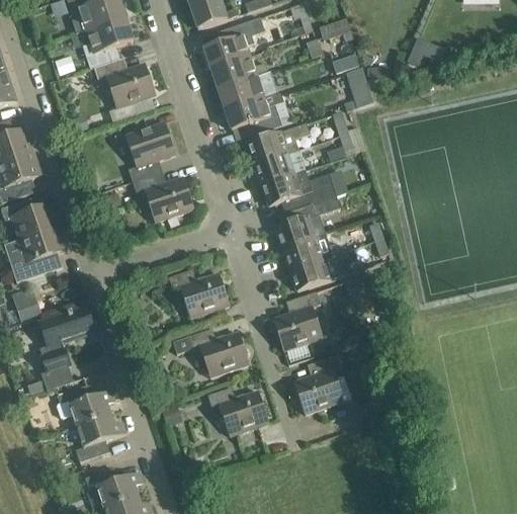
[(81,17),(86,30),(124,17),(118,0),(99,0),(96,1),(96,0),(67,0),(74,20),(81,17)]
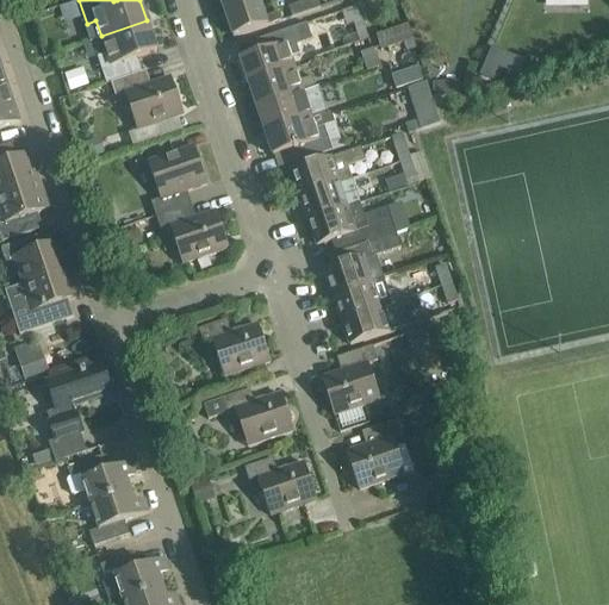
[(221,0),(225,13),(260,2),(259,0),(221,0)]
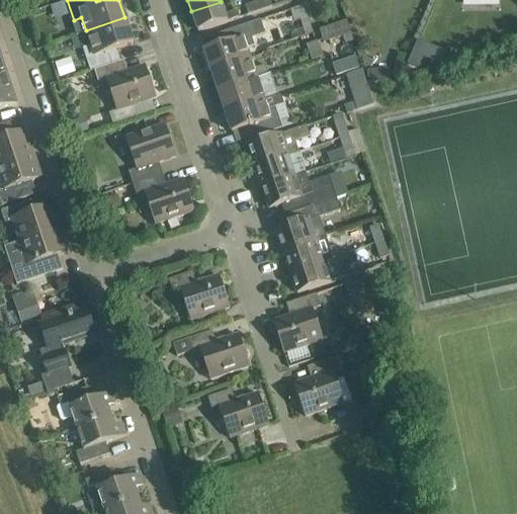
[(259,8),(256,0),(253,0),(245,3),(247,12),(259,8)]
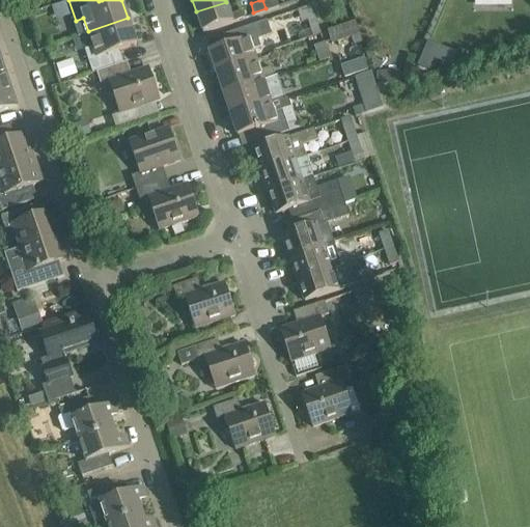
[(262,0),(266,8),(278,4),(276,0),(262,0)]
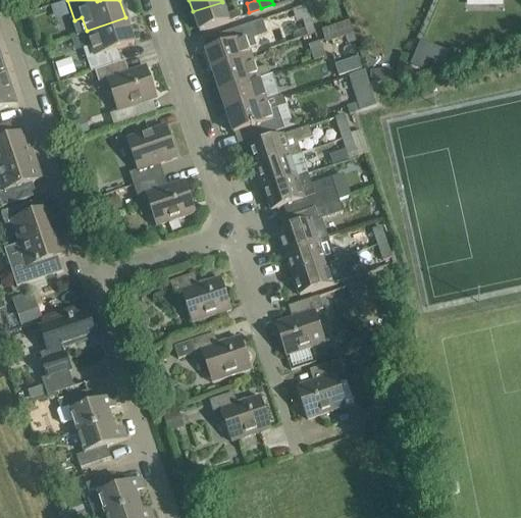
[(222,2),(193,11),(199,30),(228,19),(240,15),(238,8),(225,12),(222,2)]
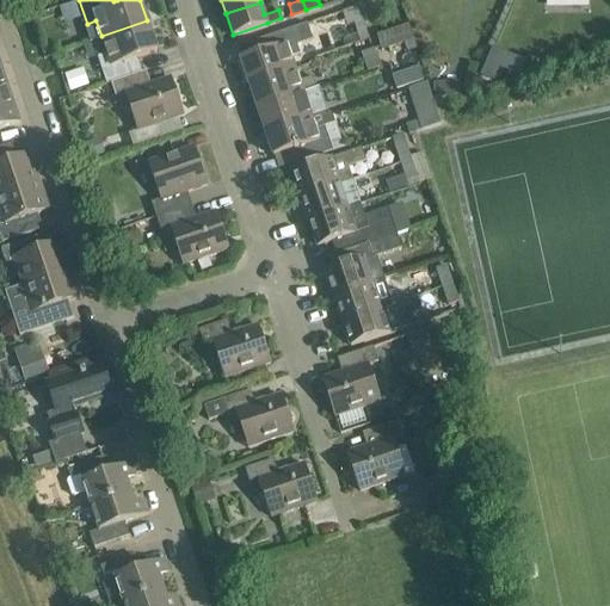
[(240,56),(248,81),(293,67),(289,54),(297,50),(294,42),(312,36),(306,19),(259,36),(264,48),(240,56)]
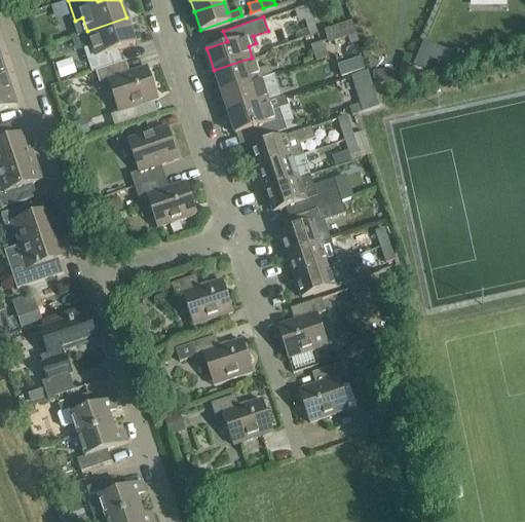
[(83,46),(90,70),(95,68),(118,61),(113,48),(134,41),(126,17),(87,31),(91,43),(83,46)]
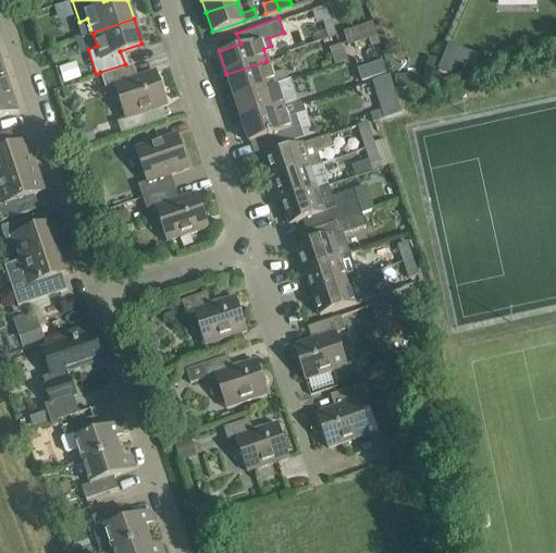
[(343,29),(346,42),(377,33),(372,20),(343,29)]
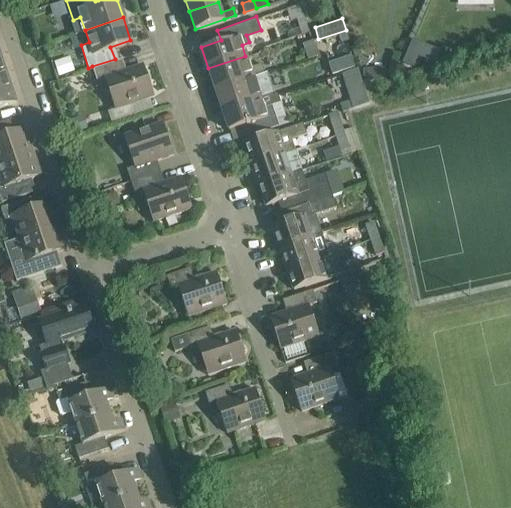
[(411,37),(401,60),(414,66),(418,55),(424,42),(411,37)]
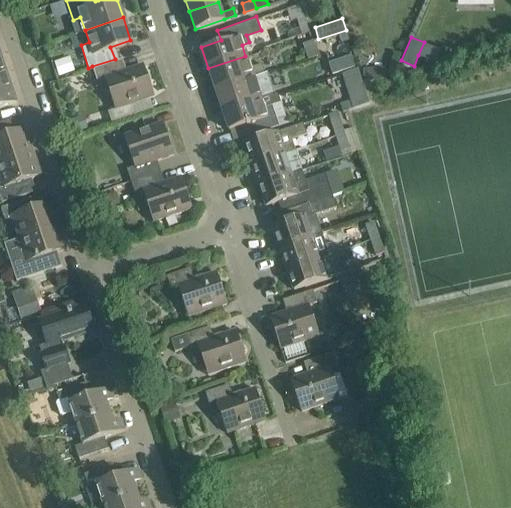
[(301,42),(306,57),(316,54),(311,39),(301,42)]
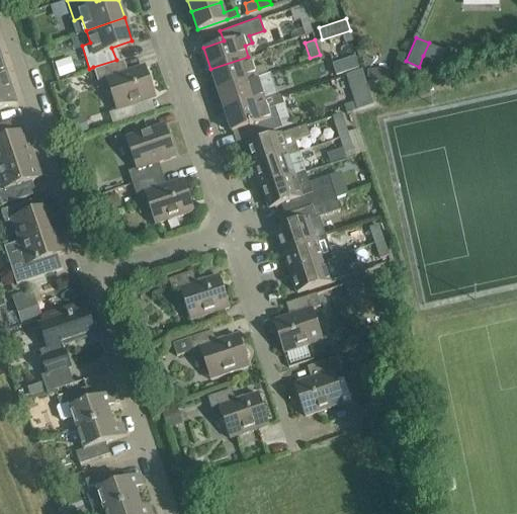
[(70,54),(54,60),(59,74),(75,68),(70,54)]
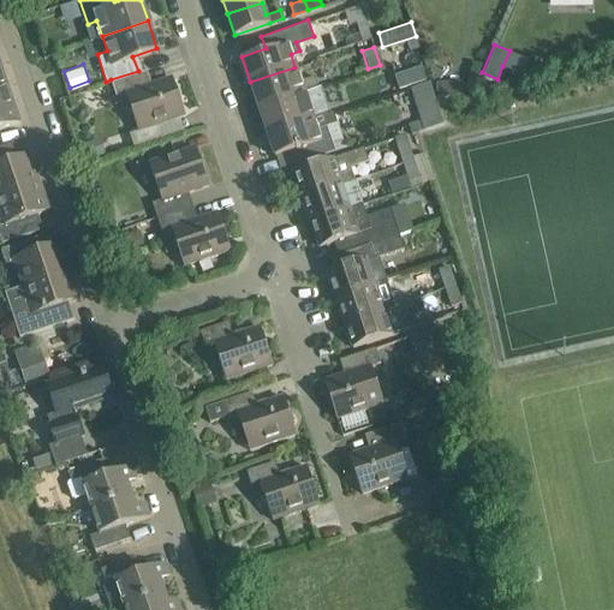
[(250,82),(258,106),(316,87),(313,76),(299,79),(294,67),(250,82)]
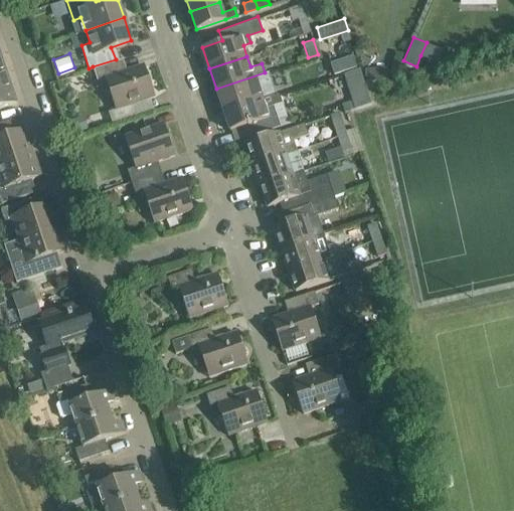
[(117,59),(116,59),(93,66),(97,79),(106,76),(116,108),(154,95),(143,62),(121,70),(117,59)]
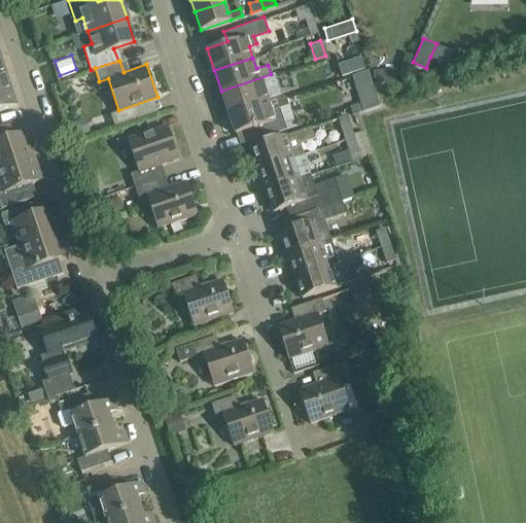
[(395,67),(372,68),(373,80),(395,78),(395,67)]
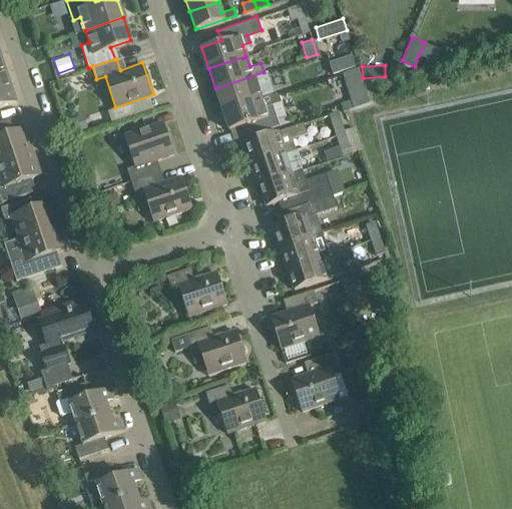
[(351,97),(347,98),(341,101),(344,109),(350,107),(370,100),(359,66),(343,71),(351,97)]
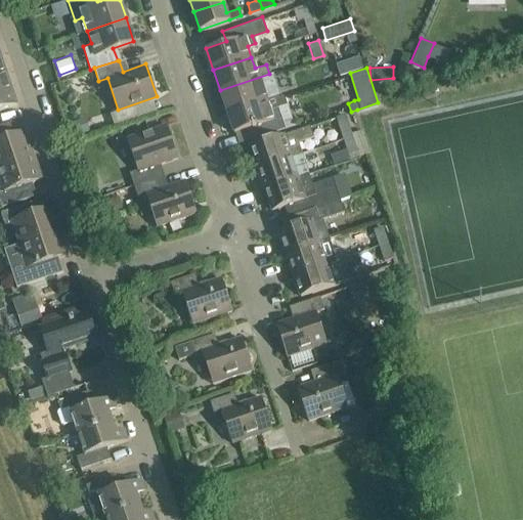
[(6,72),(0,74),(0,106),(16,101),(6,72)]
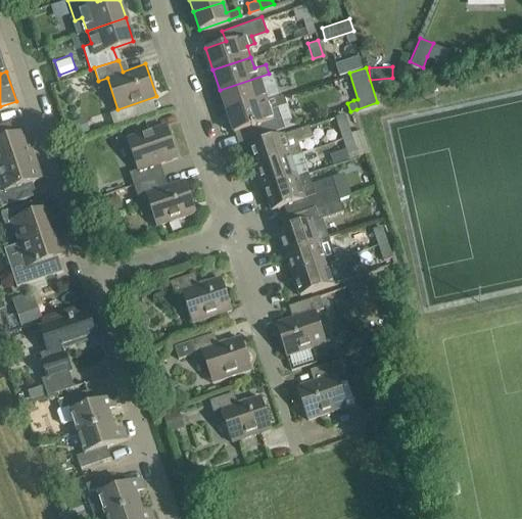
[(220,90),(226,109),(264,97),(261,88),(272,84),(269,74),(220,90)]
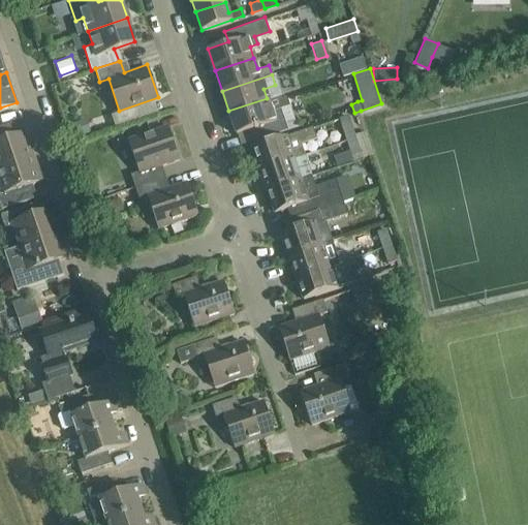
[(267,98),(228,111),(236,132),(253,126),(254,127),(256,126),(260,136),(285,128),(279,106),(271,110),(267,98)]
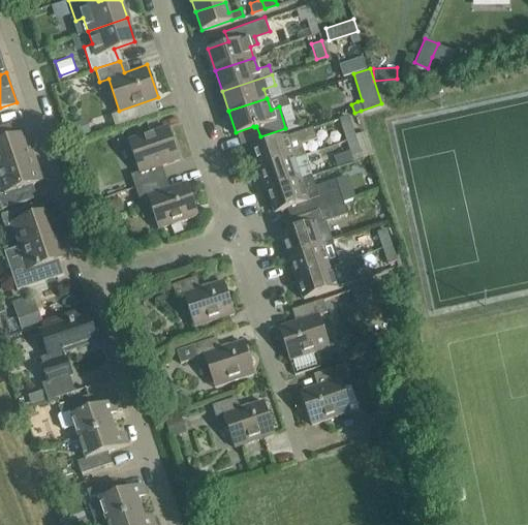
[(341,123),(346,139),(354,135),(353,133),(349,120),(347,113),(339,116),(341,123)]
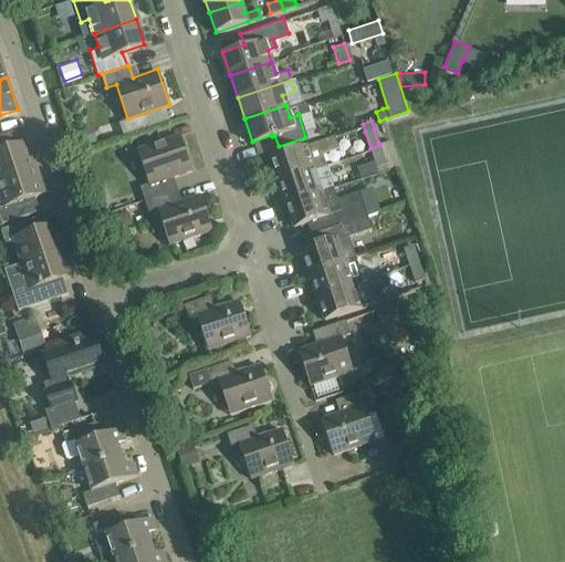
[(0,177),(35,165),(28,139),(12,145),(7,132),(12,129),(11,128),(0,133),(0,177)]
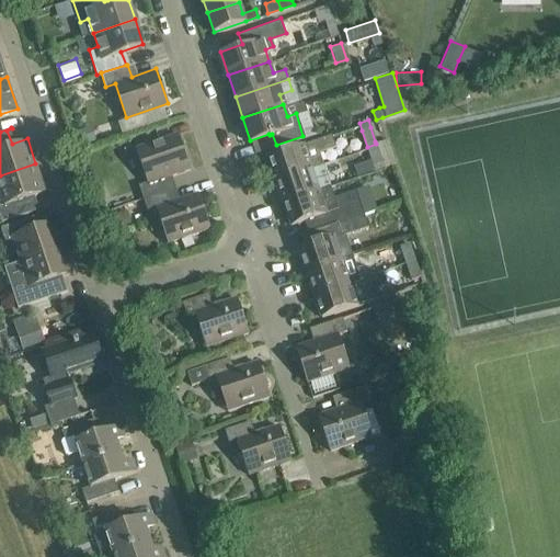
[(138,183),(143,195),(169,186),(164,175),(189,167),(178,132),(136,146),(147,180),(138,183)]
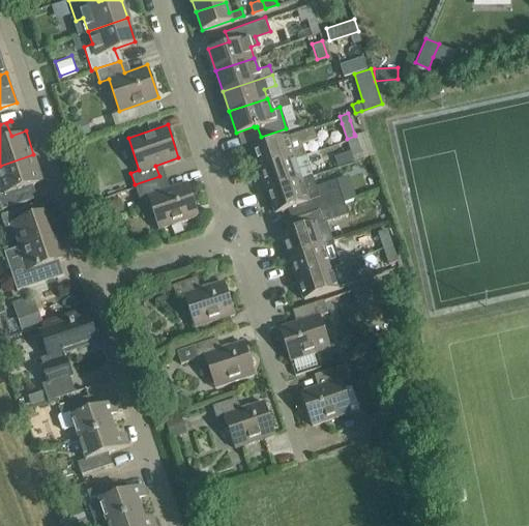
[(253,146),(260,168),(304,152),(301,142),(317,137),(314,125),(253,146)]
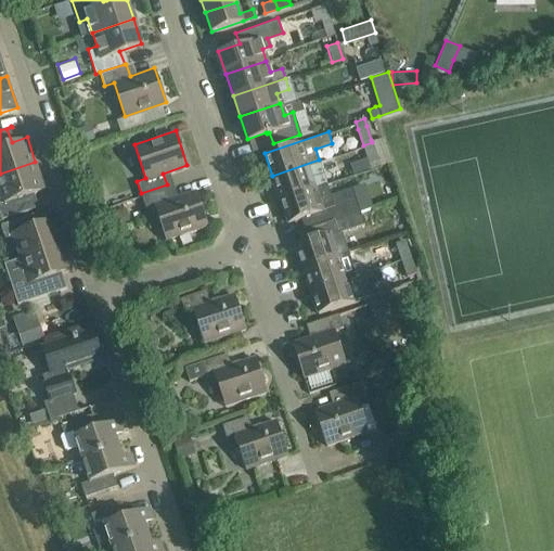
[(363,145),(369,162),(370,166),(393,158),(385,136),(371,140),(372,142),(363,145)]
